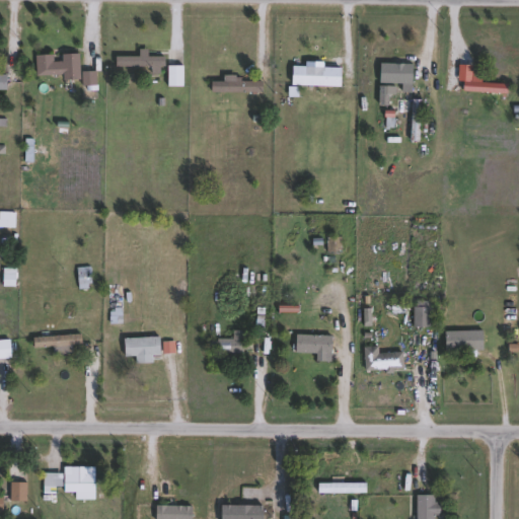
[(152,69),(117,69),(117,58),(139,58),(139,52),(149,52),(149,58),(164,58),(164,75),(152,75),(152,69)]
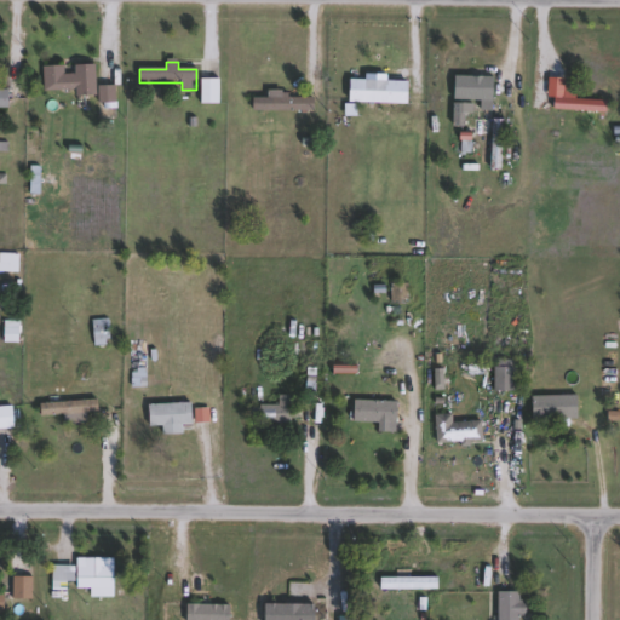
[(65,67),(65,74),(74,74),(74,67),(96,67),(96,95),(44,95),(44,67),(65,67)]
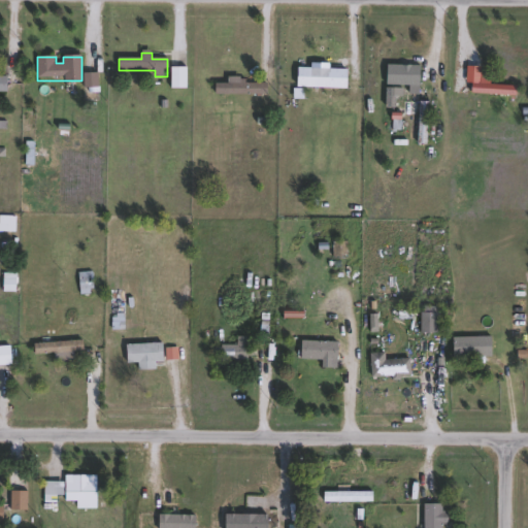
[(171,90),(171,69),(187,69),(187,90),(171,90)]
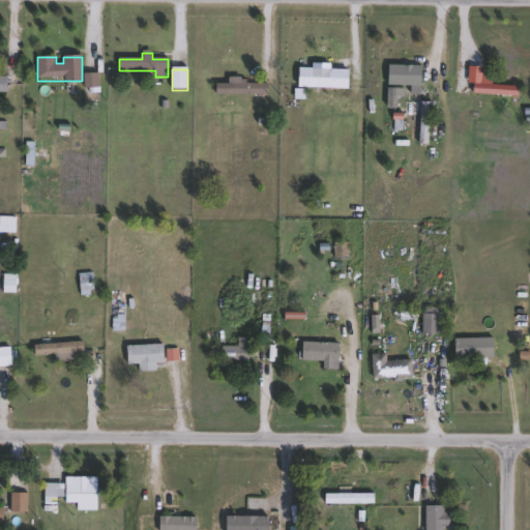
[(85,75),(98,75),(98,90),(85,89),(85,75)]
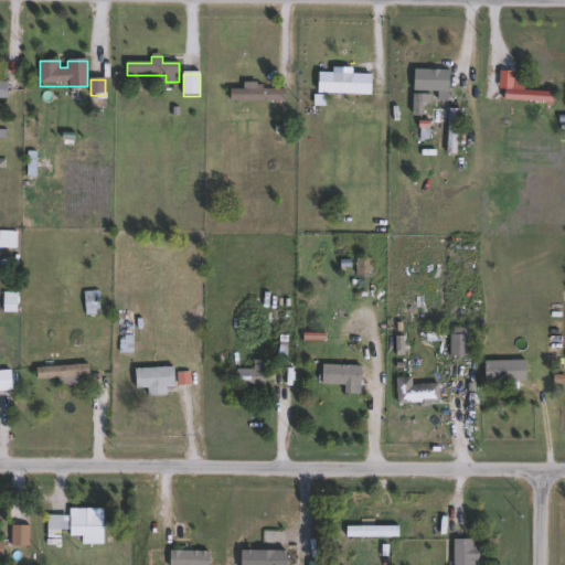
[(524,93),(553,93),(552,104),(504,102),(504,91),(513,91),(513,81),(524,81),(524,93)]
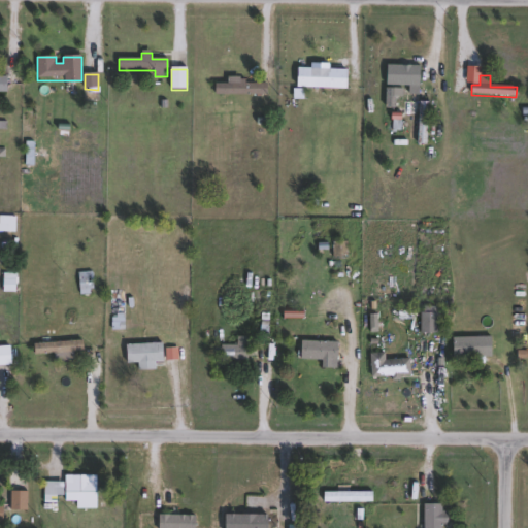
[(268,97),(216,97),(216,85),(228,85),(228,83),(268,83),(268,97)]
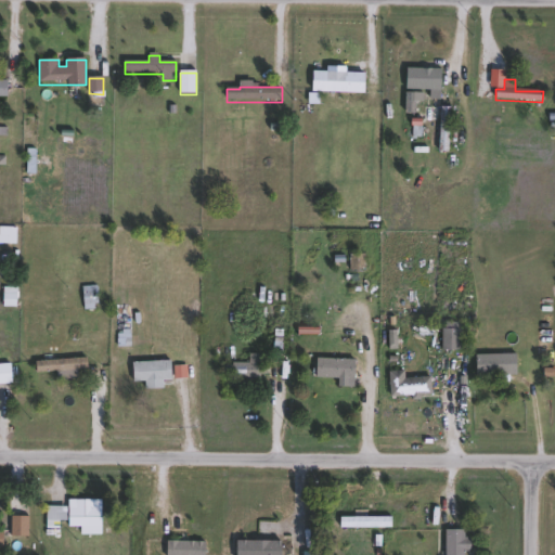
[(444,94),(423,94),(423,104),(417,104),(417,115),(405,115),(405,87),(444,87),(444,94)]
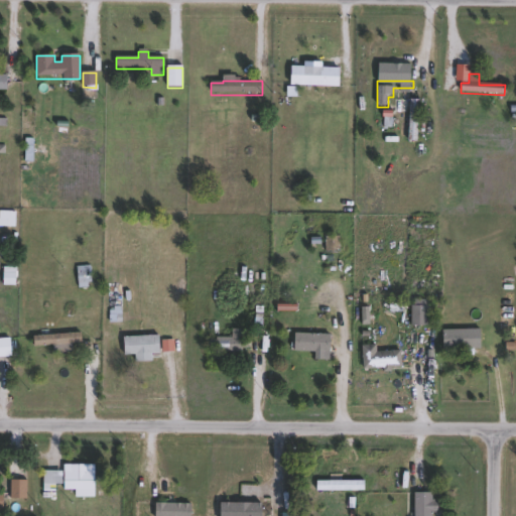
[(335,82),(335,93),(299,93),(299,82),(335,82)]
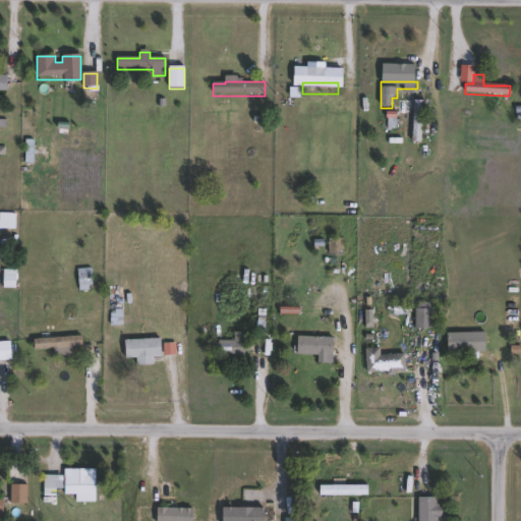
[(413,143),(414,102),(422,102),(421,143),(413,143)]
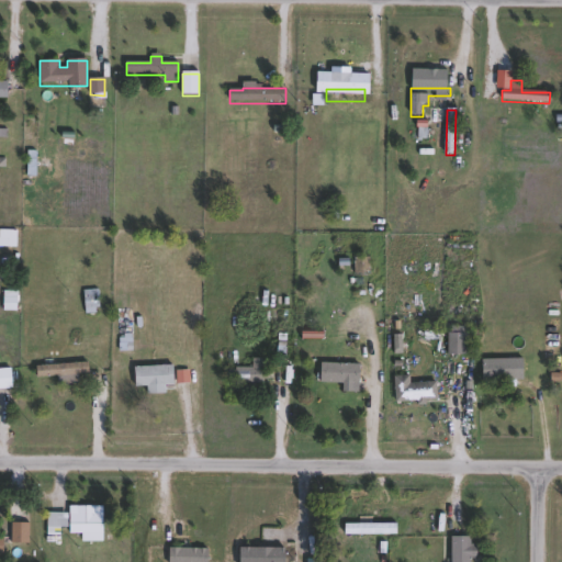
[(428,122),(427,139),(418,139),(419,122),(428,122)]
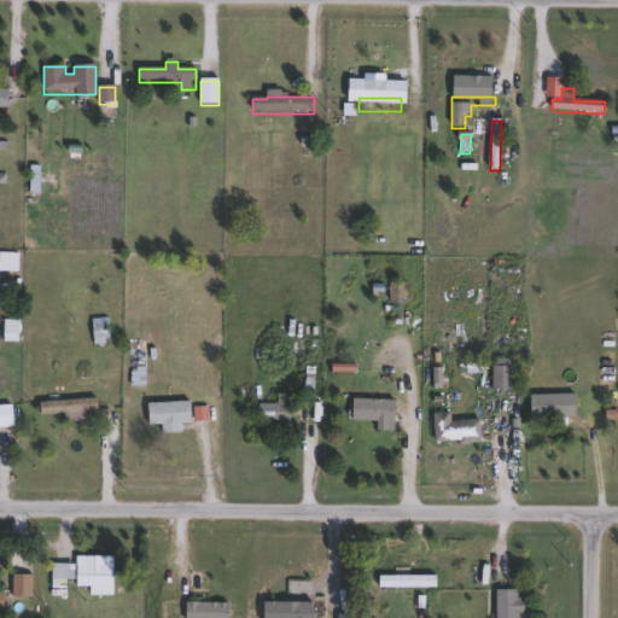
[(389,285),(407,285),(407,305),(389,305),(389,285)]
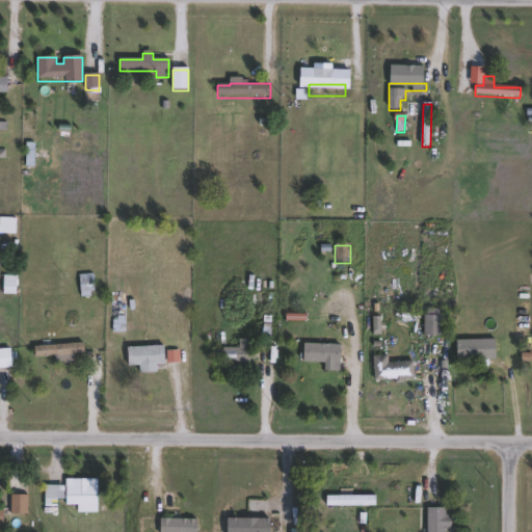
[(94,276),(94,296),(80,296),(80,276),(94,276)]
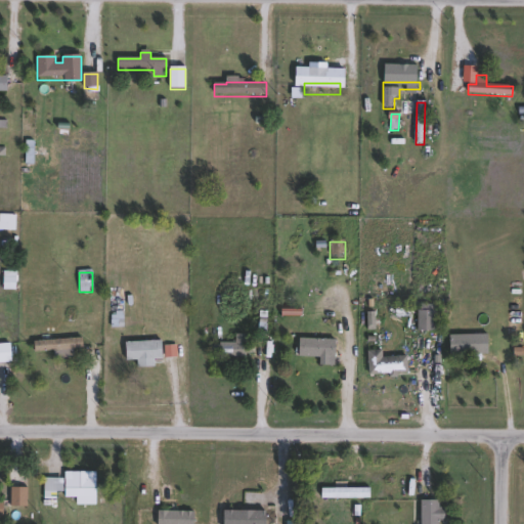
[(418,332),(418,306),(440,306),(440,332),(418,332)]
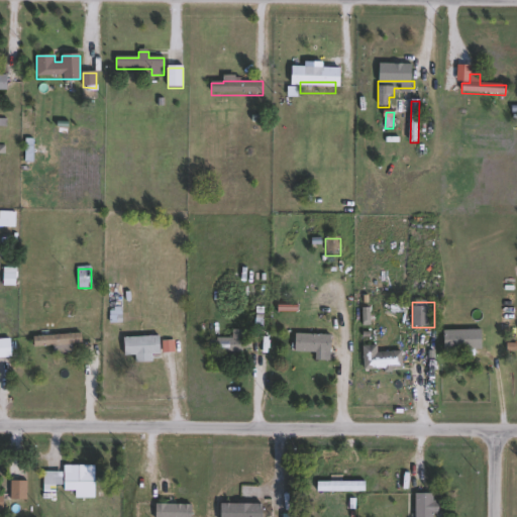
[(246,353),(208,353),(208,340),(232,340),(232,331),(246,331),(246,353)]
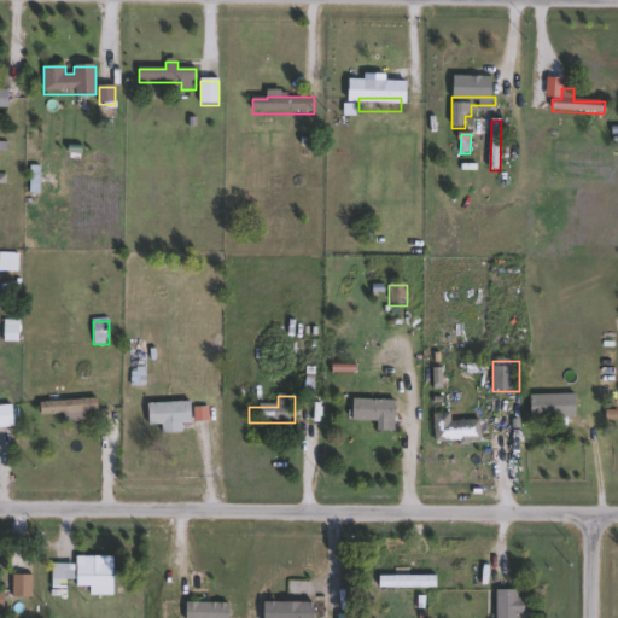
[(396,424),(353,424),(353,401),(396,401),(396,424)]
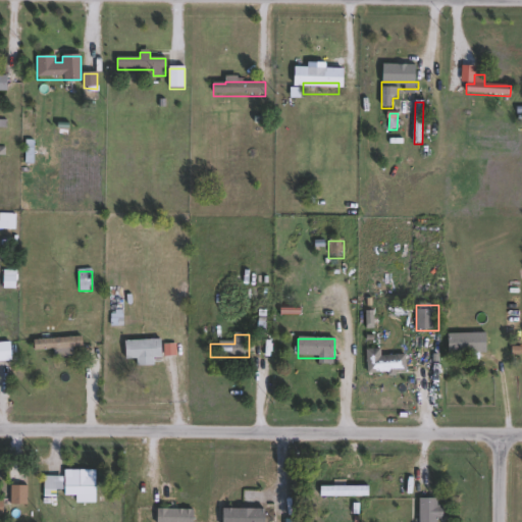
[(54,360),(54,351),(34,351),(34,340),(83,340),(83,349),(73,349),(73,360),(54,360)]
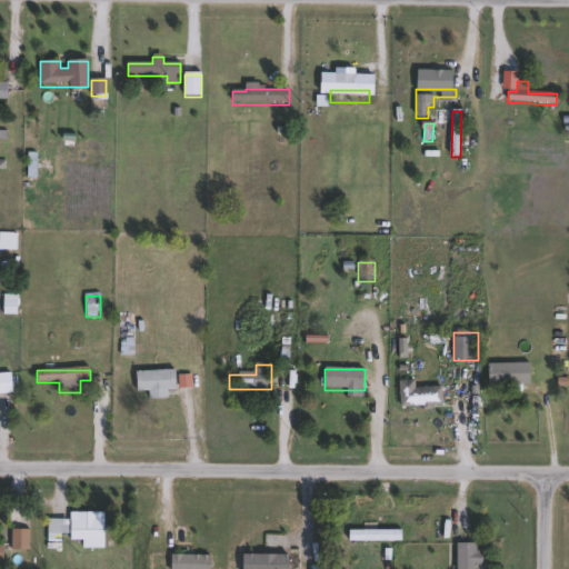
[(176,393),(168,393),(168,400),(149,400),(149,393),(137,393),(137,372),(176,372),(176,393)]
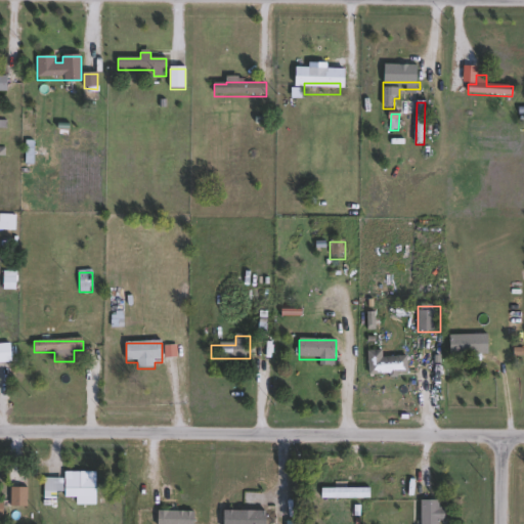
[(0,350),(8,350),(8,365),(0,365),(0,350)]
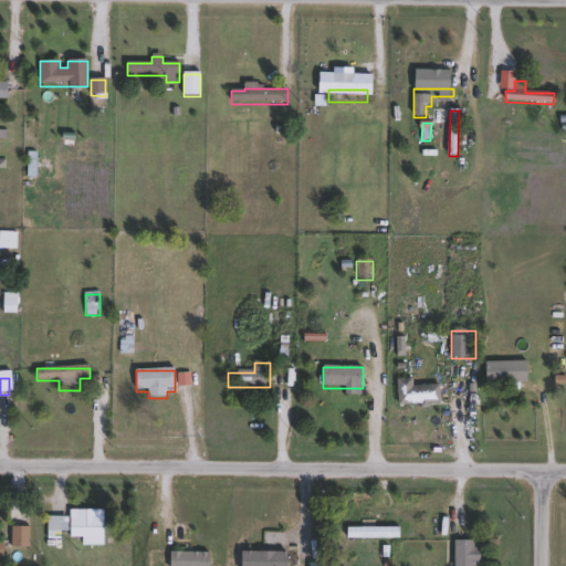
[(398,380),(413,380),(413,387),(440,387),(440,407),(398,407),(398,380)]
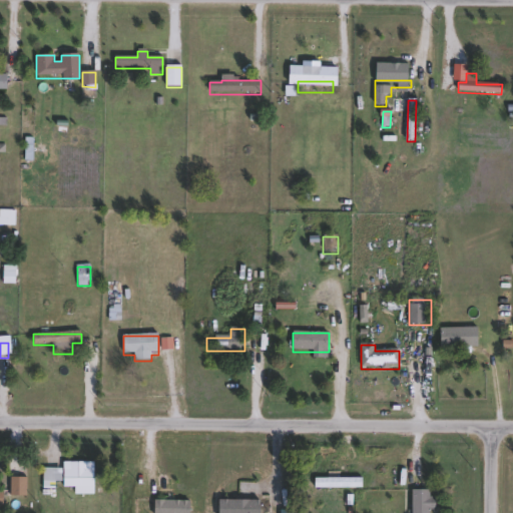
[(77,494),(77,488),(63,488),(63,483),(43,483),(43,470),(95,470),(95,494),(77,494)]
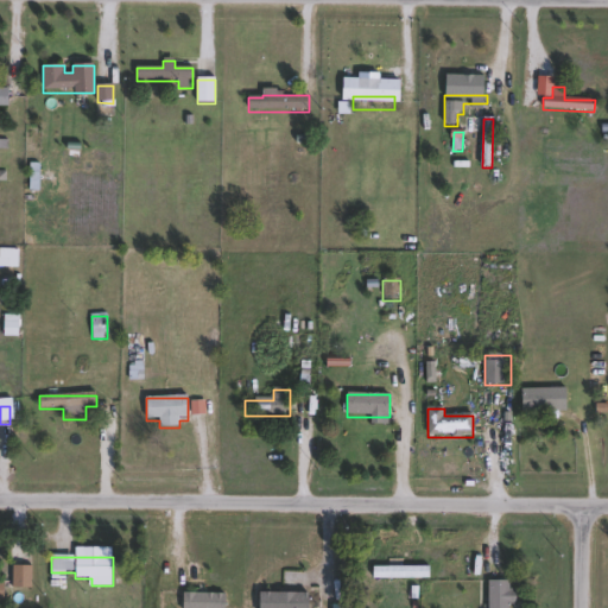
[(13,590),(13,568),(32,568),(32,590),(13,590)]
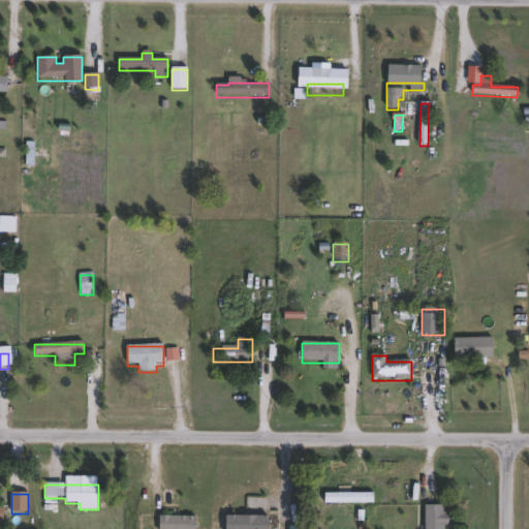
[(425,528),(425,506),(443,506),(443,514),(449,514),(449,526),(443,526),(443,528),(425,528)]
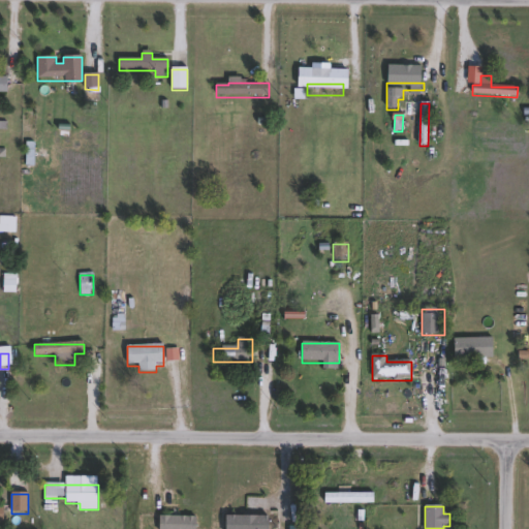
[(243,528),(243,511),(273,511),(273,528),(243,528)]
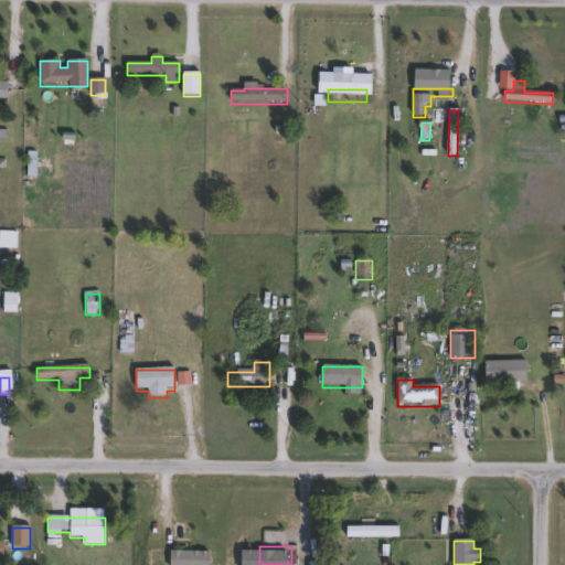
[(170,564),(170,553),(209,553),(209,564),(170,564)]
